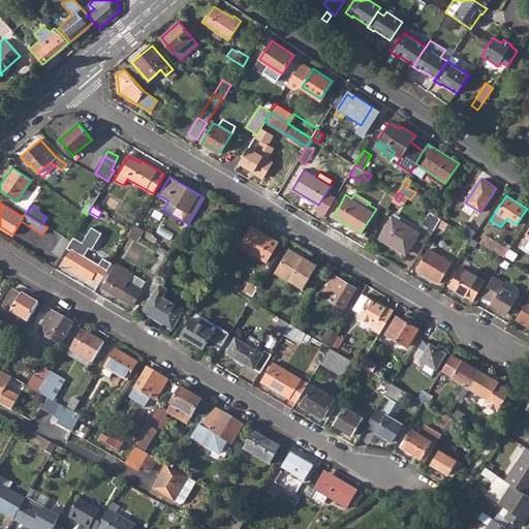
[(423,224),(434,231),(437,225),(441,219),(431,212),(423,224)]
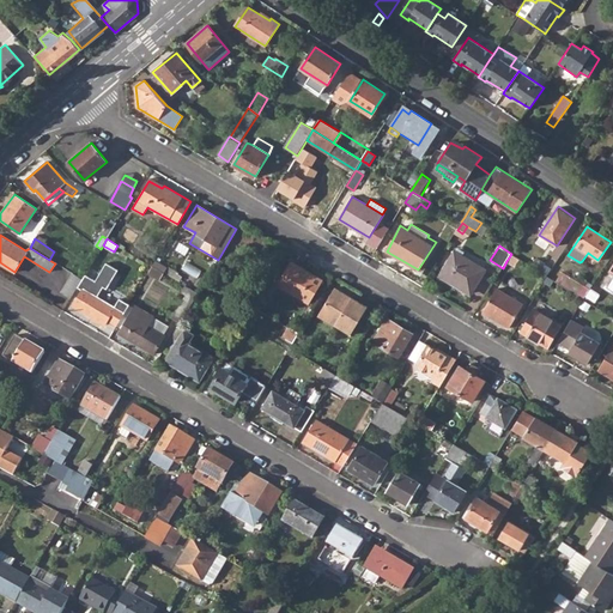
[(539,267),(546,274),(565,254),(557,247),(539,267)]
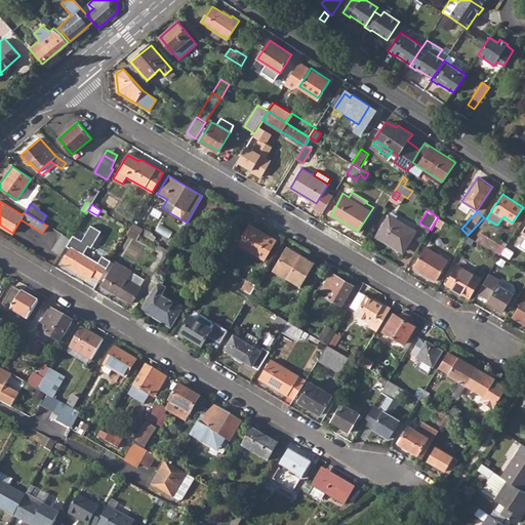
[(376,237),(404,251),(417,230),(390,214),(376,237)]
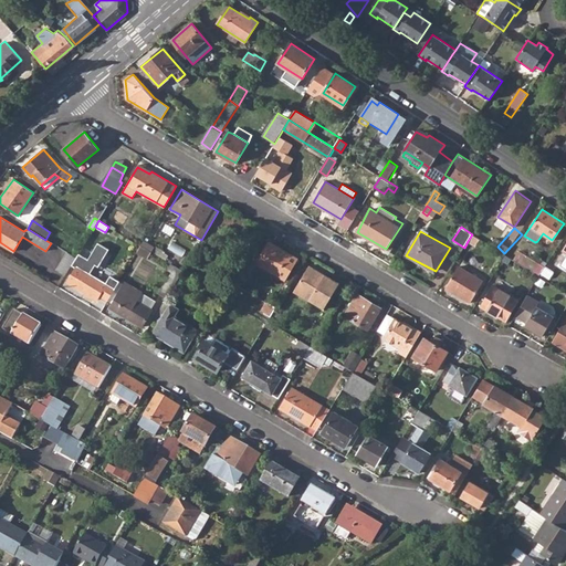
[(472,234),(468,241),(477,247),(481,240),(472,234)]
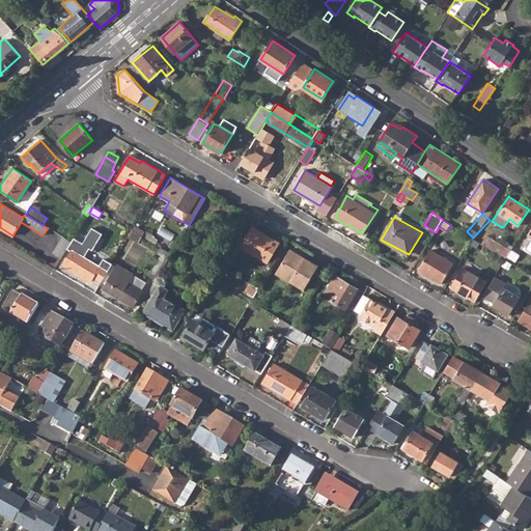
[(132,230),(142,236),(145,231),(135,225),(132,230)]
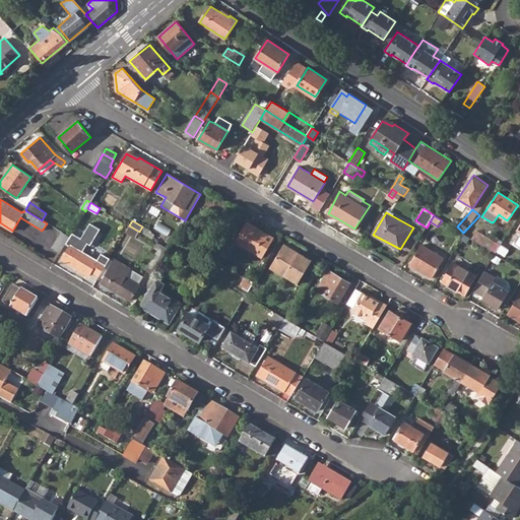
[(235,242),(262,257),(273,238),(247,221),(235,242)]
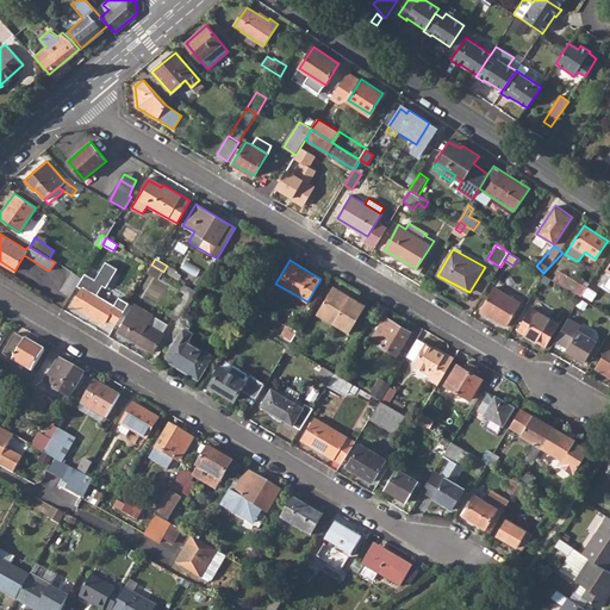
[(113,305),(97,294),(103,285),(105,287),(117,268),(105,261),(94,280),(83,274),(81,278),(76,286),(82,290),(73,305),(104,323),(106,317),(122,327),(134,305),(118,297),(113,305)]
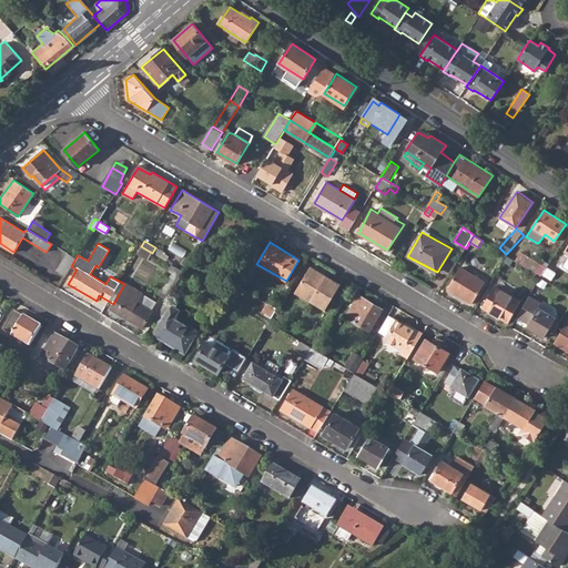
[(138,252),(149,260),(152,253),(141,246),(138,252)]
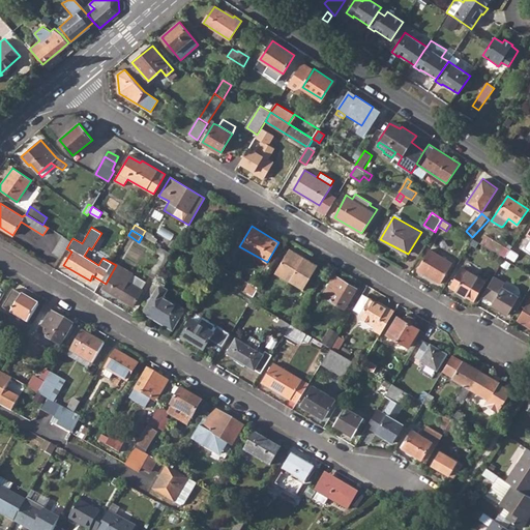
[(504,246),(488,235),(482,244),(505,259),(512,247),(506,243),(504,246)]
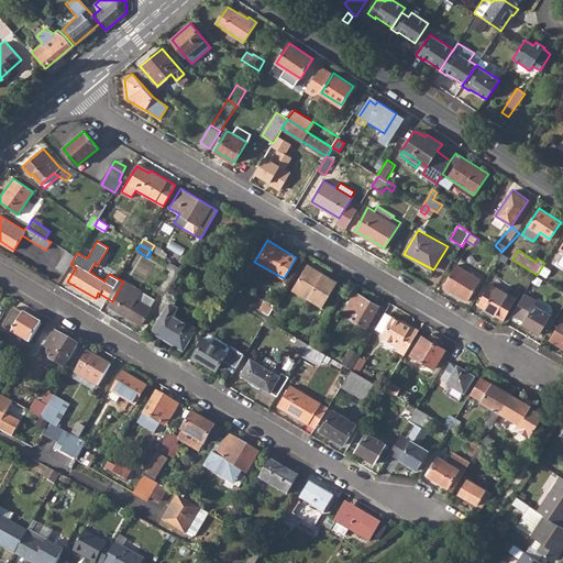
[(56,268),(65,273),(70,264),(75,256),(67,252),(56,268)]
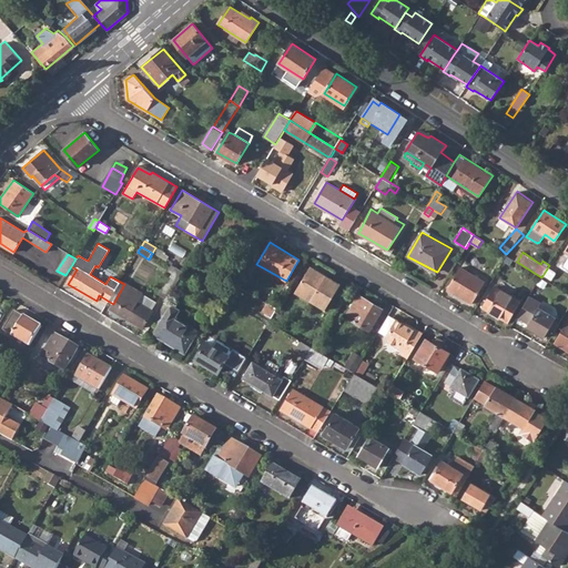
[(295,292),(326,310),(341,284),(310,266),(295,292)]
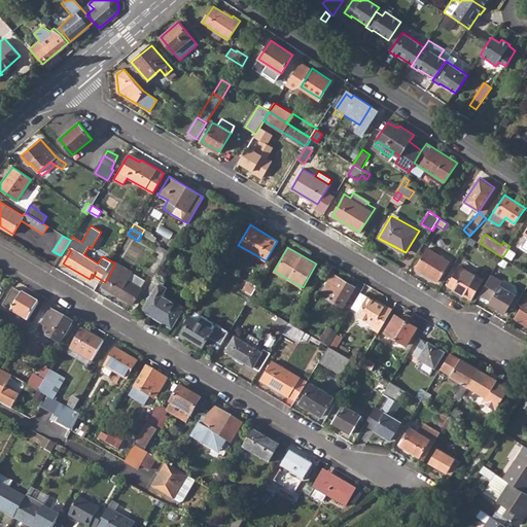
[(415,268),(438,282),(451,262),(427,247),(415,268)]
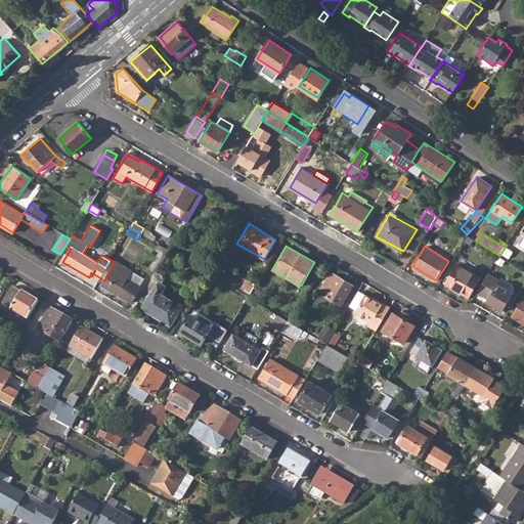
[(147,272),(155,275),(169,251),(163,247),(147,272)]
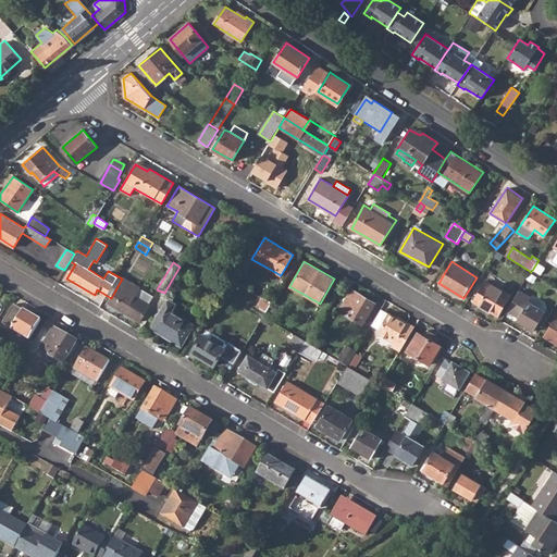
[(108,302),(139,322),(150,305),(149,304),(135,295),(138,288),(122,279),(111,298),(108,302)]
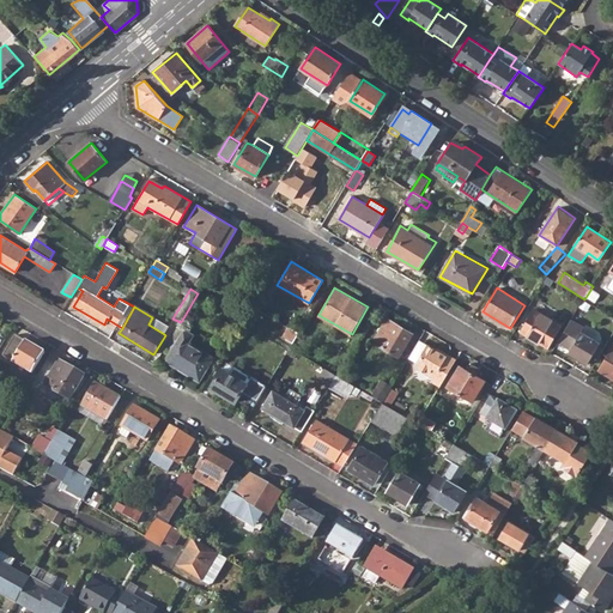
[(521,333),(547,349),(559,328),(533,311),(521,333)]
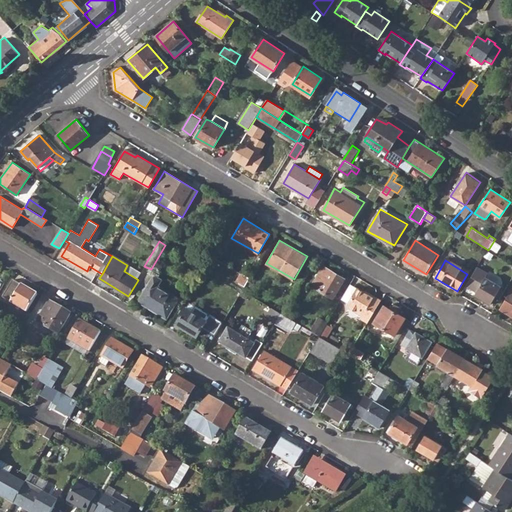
[(124,271),(137,279),(140,273),(127,265),(124,271)]
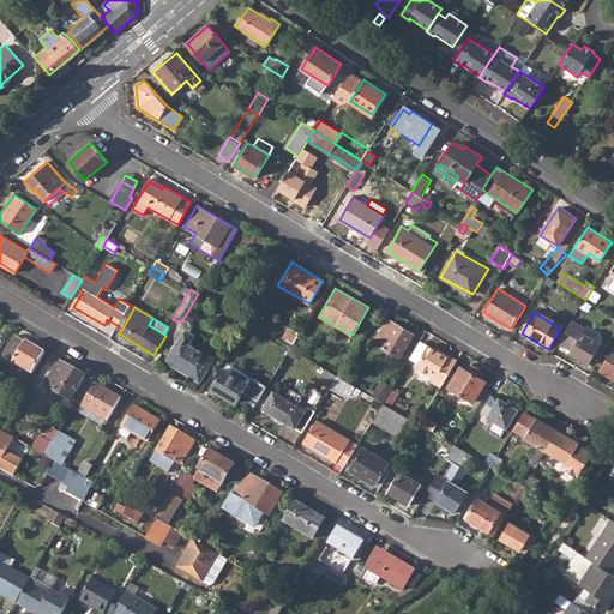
[(374,342),(399,356),(413,333),(387,319),(374,342)]
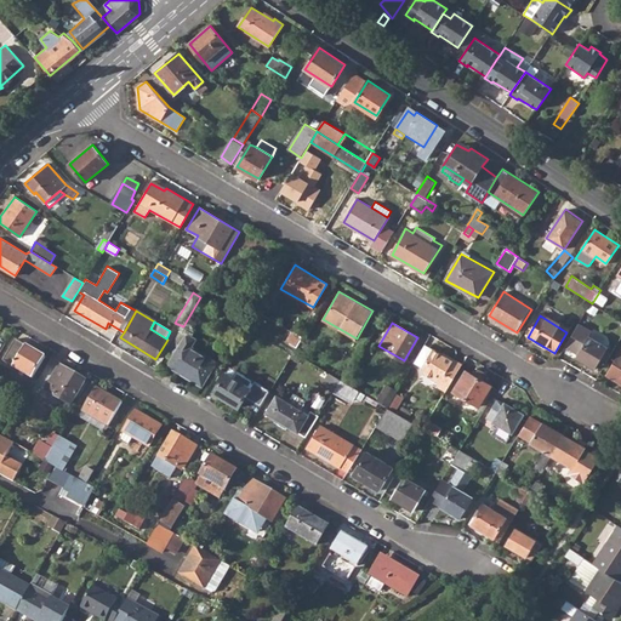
[(609,347),(591,336),(593,331),(580,323),(565,346),(579,354),(577,357),(597,368),(609,347)]
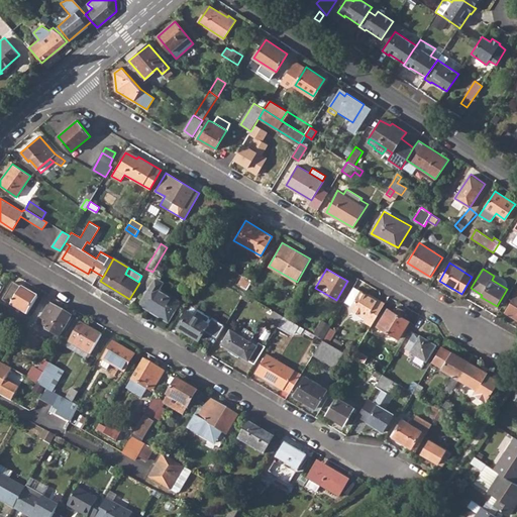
[(238,286),(245,290),(251,280),(243,276),(238,286)]
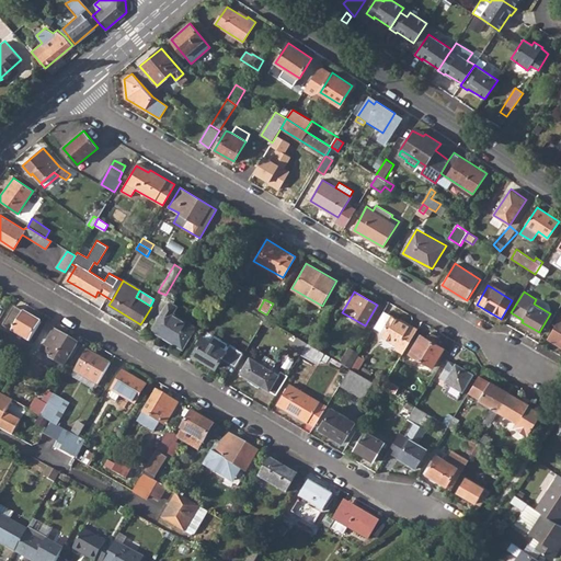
[(151,330),(182,348),(196,327),(172,312),(176,306),(168,300),(151,330)]
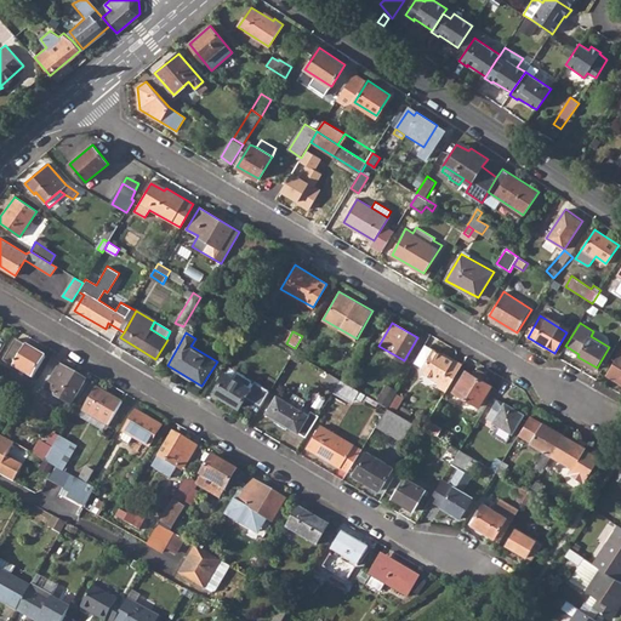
[(4,360),(33,379),(45,358),(16,340),(4,360)]
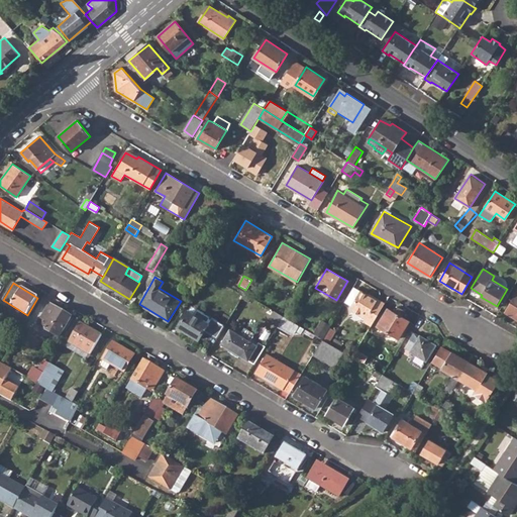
[(352,309),(366,317),(364,320),(372,325),(386,303),(372,294),(370,296),(368,295),(360,290),(350,305),(352,309)]
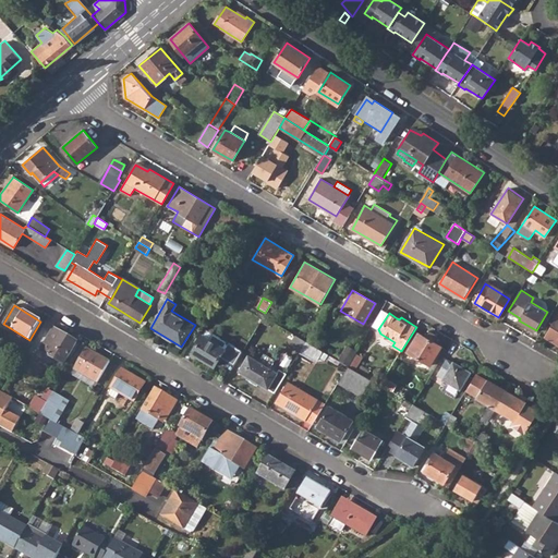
[(545,336),(557,343),(557,315),(545,336)]
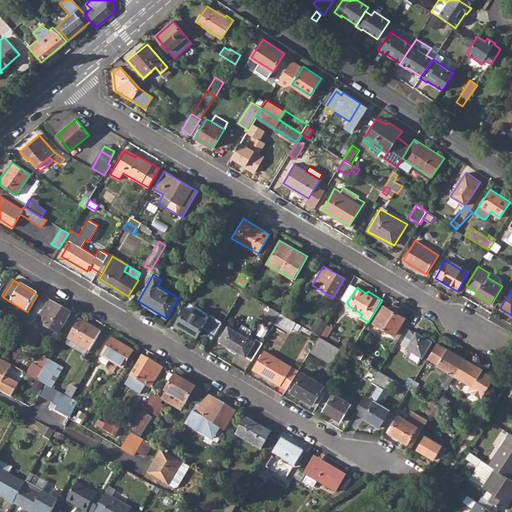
[(37,321),(58,334),(70,314),(49,301),(37,321)]
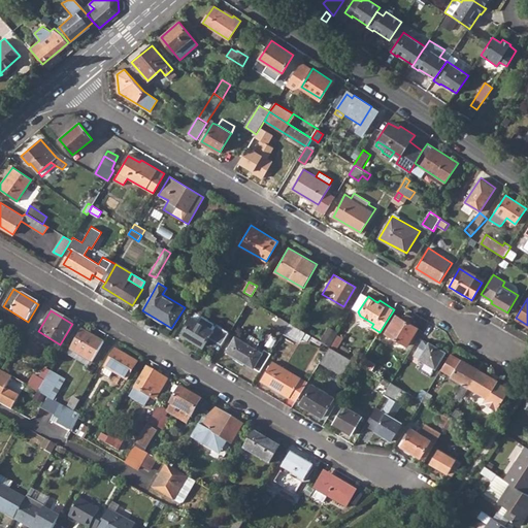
[(194,312),(192,317),(211,329),(215,324),(194,312)]
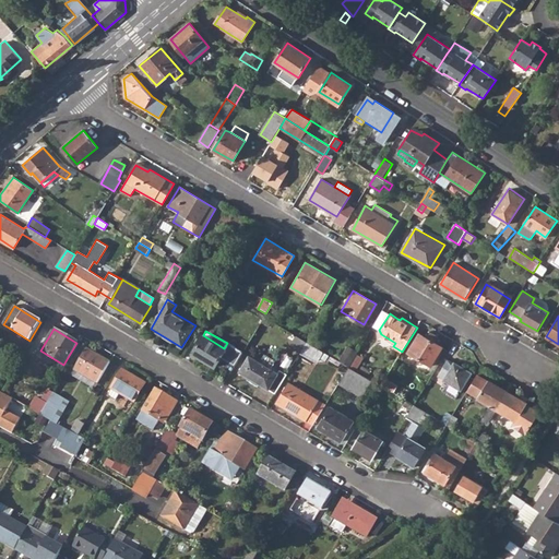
[(407,353),(431,367),(442,347),(435,343),(438,336),(430,332),(427,339),(418,333),(407,353)]
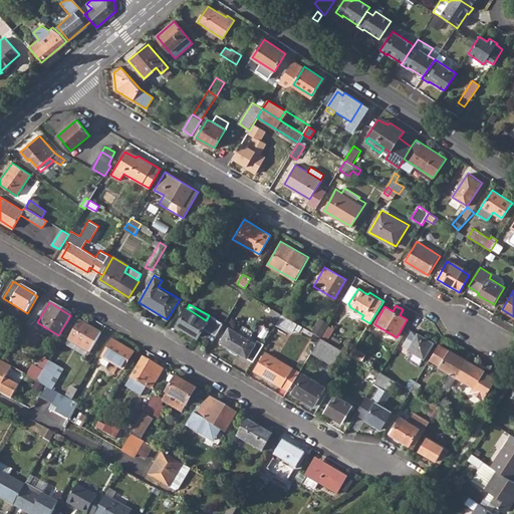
[(197,336),(206,320),(187,308),(177,324),(197,336)]
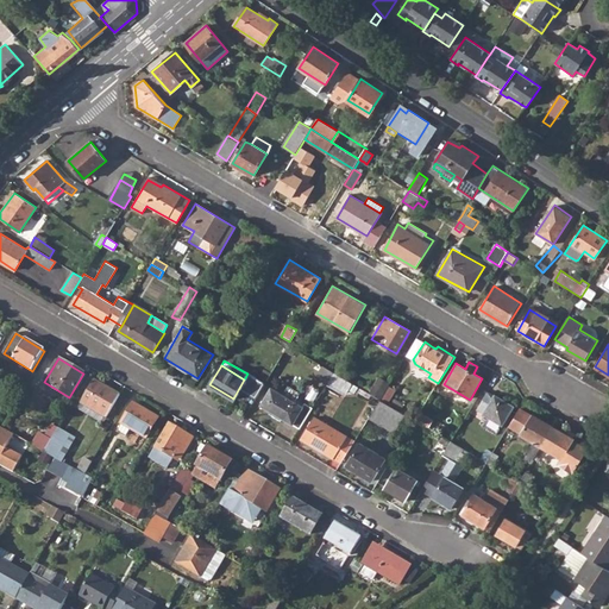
[(349,388),(353,391),(357,387),(333,372),(328,381),(346,391),(349,388)]
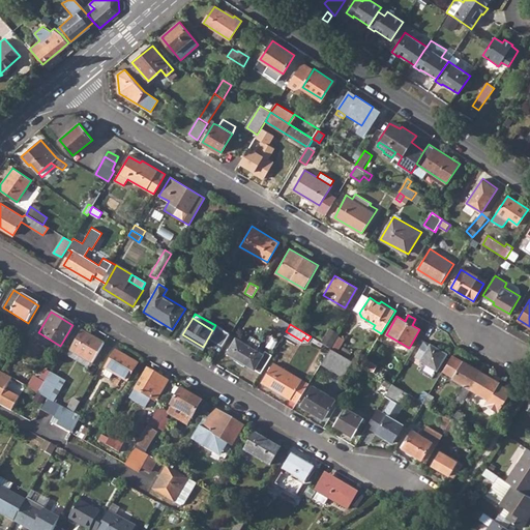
[(328,328),(321,343),(324,344),(329,347),(336,334),(337,333),(328,328)]
